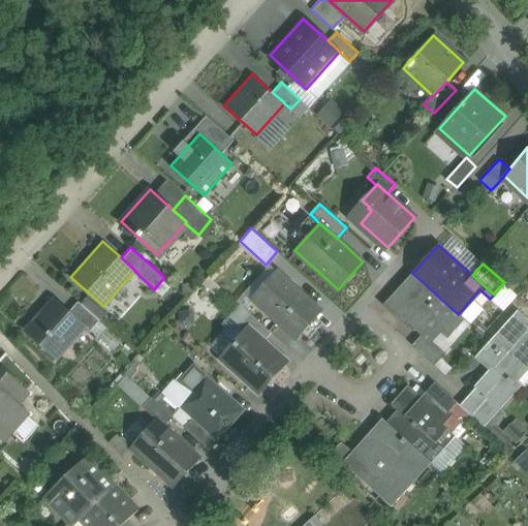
[(320,309),(278,270),(253,298),(296,337),(320,309)]
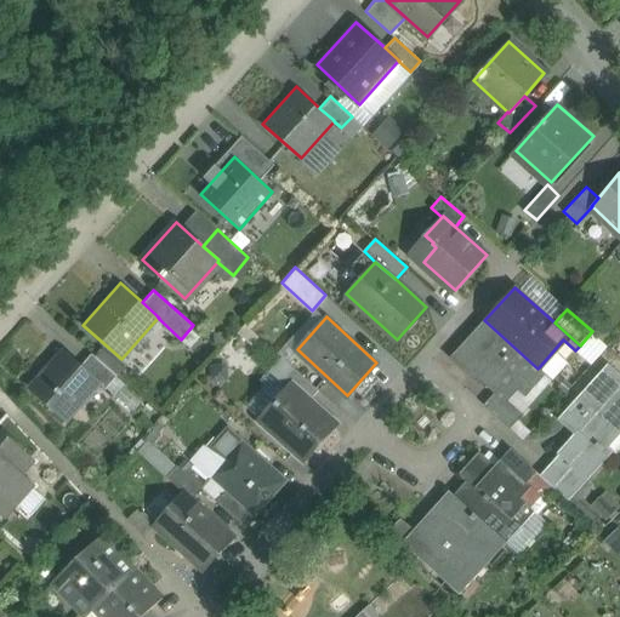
[(538,369),(484,320),(453,356),(478,380),(481,377),(496,392),(505,398),(505,396),(516,384),(524,392),(542,372),(539,367),(538,369)]
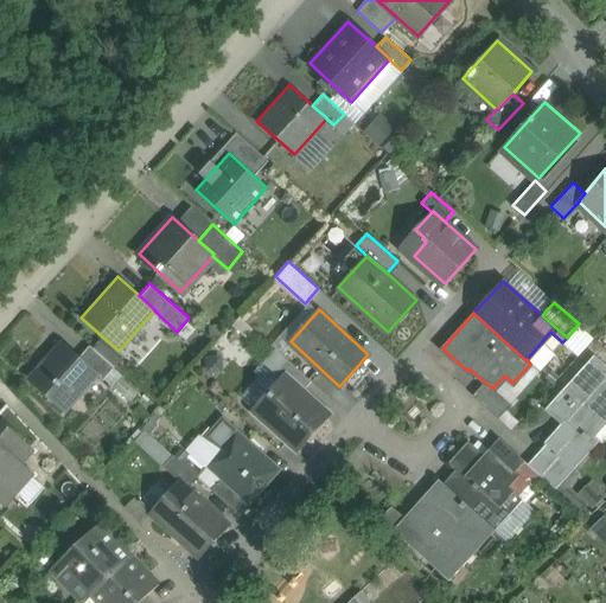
[(90,345),(114,366),(121,358),(99,337),(90,345)]
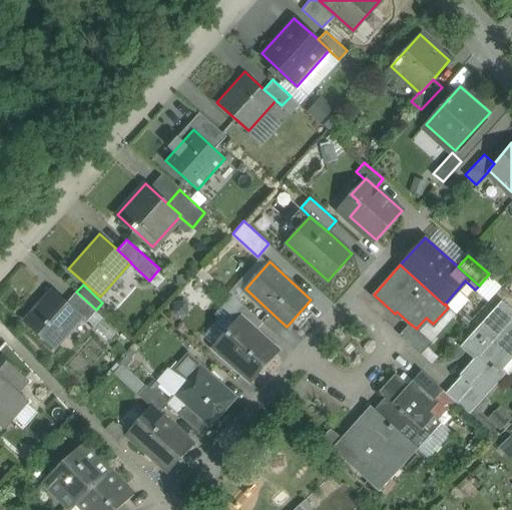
[(65,302),(50,288),(39,301),(41,303),(25,320),(53,345),(79,316),(80,315),(65,302)]
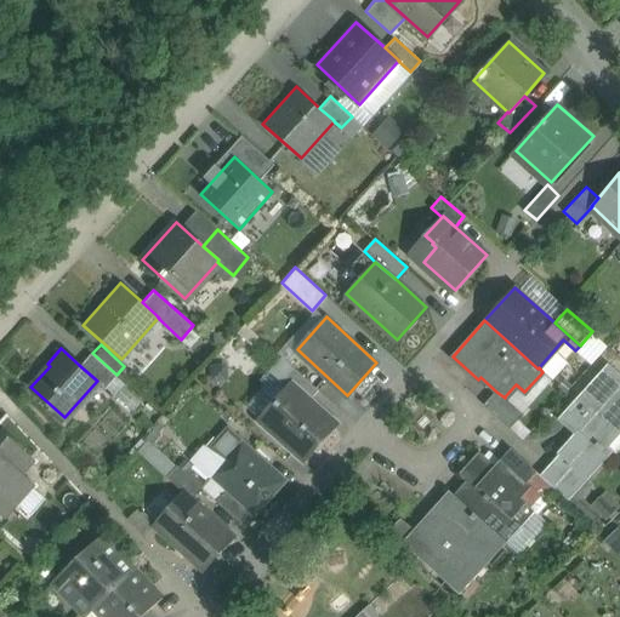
[(92,353),(91,352),(79,365),(97,381),(96,382),(103,389),(106,386),(117,375),(92,353)]
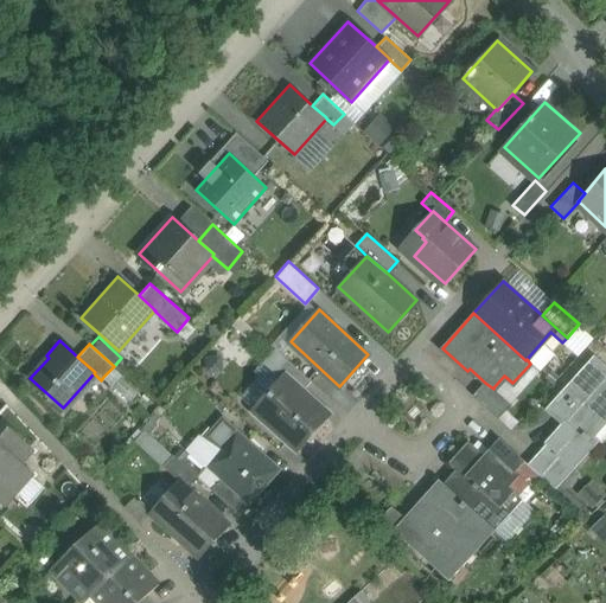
[(605,367),(594,357),(549,406),(566,421),(546,442),(548,444),(572,466),(594,441),(586,434),(605,410),(605,367)]
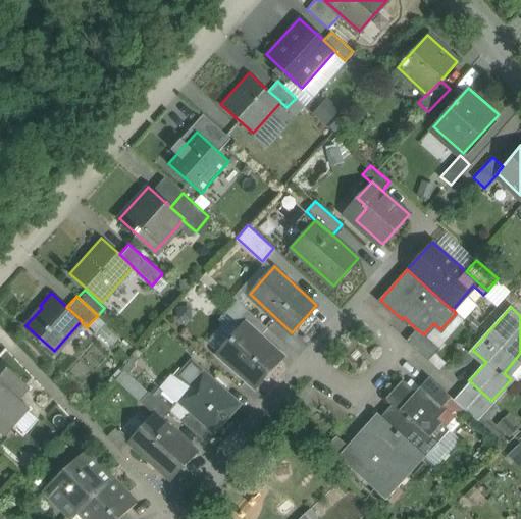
[(267,327),(247,308),(236,321),(242,326),(245,323),(259,336),(267,327)]
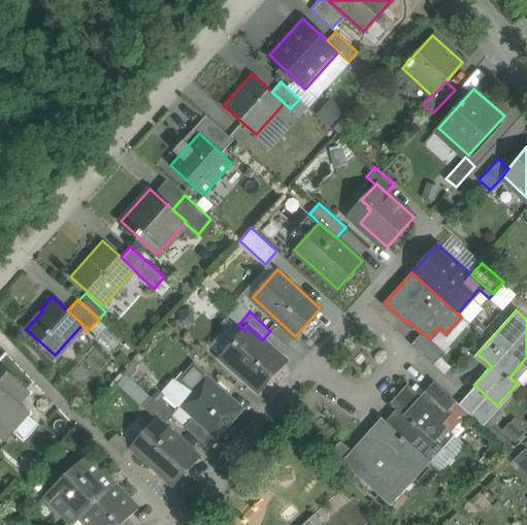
[(105,324),(99,319),(90,328),(111,348),(119,340),(103,326),(105,324)]
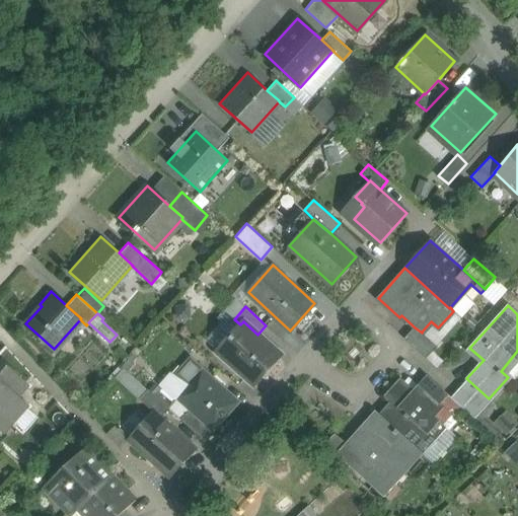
[(240,324),(218,350),(253,382),(279,354),(257,335),(243,321),(240,324)]
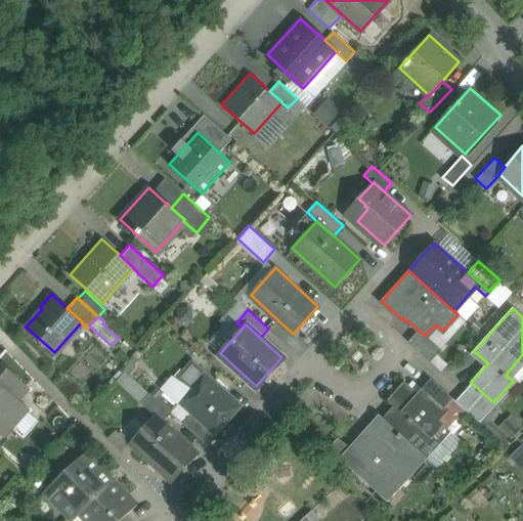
[(441,348),(426,335),(426,336),(419,331),(408,342),(430,360),(441,348)]
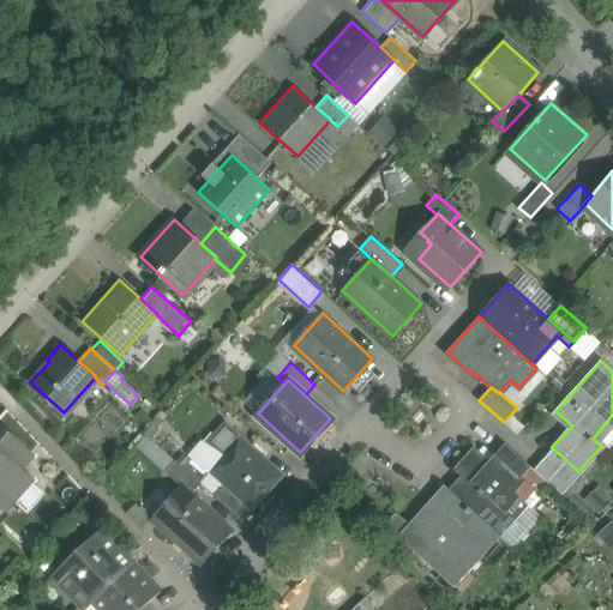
[(223,456),(240,438),(241,436),(224,421),(206,440),(223,456)]
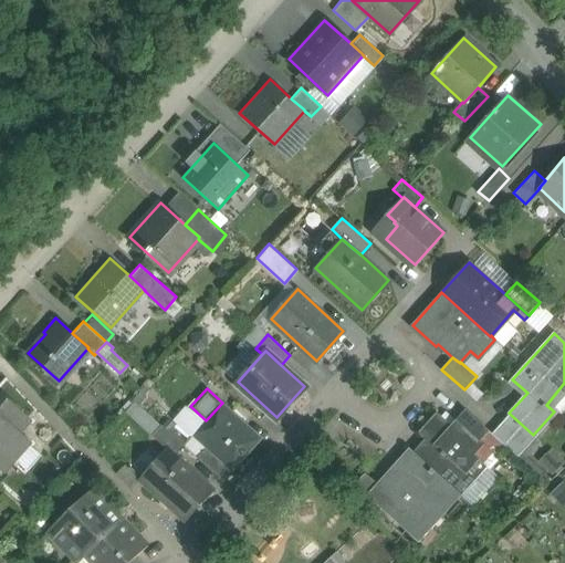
[(25,417),(0,393),(0,466),(3,469),(28,441),(14,429),(25,417)]
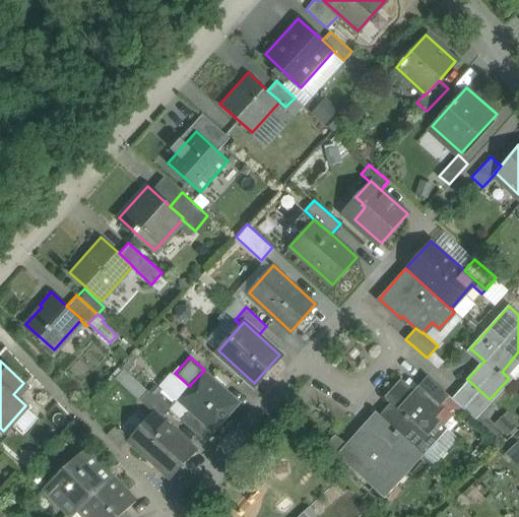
[(238,402),(203,371),(189,386),(178,399),(189,409),(212,430),(238,402)]
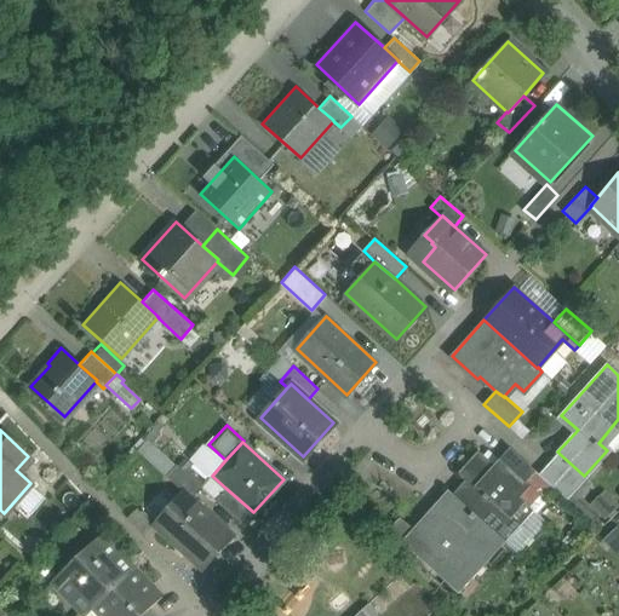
[(534,470),(509,447),(498,459),(523,483),(525,482),(534,470)]
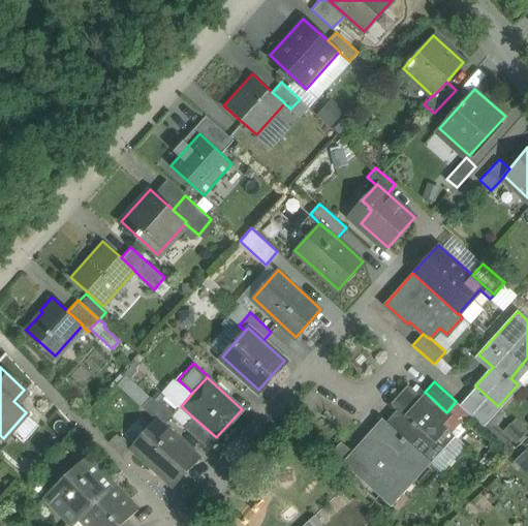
[(421,396),(407,384),(391,403),(400,411),(389,424),(430,461),(442,446),(436,440),(447,429),(442,425),(452,414),(447,411),(446,412),(425,392),(421,396)]
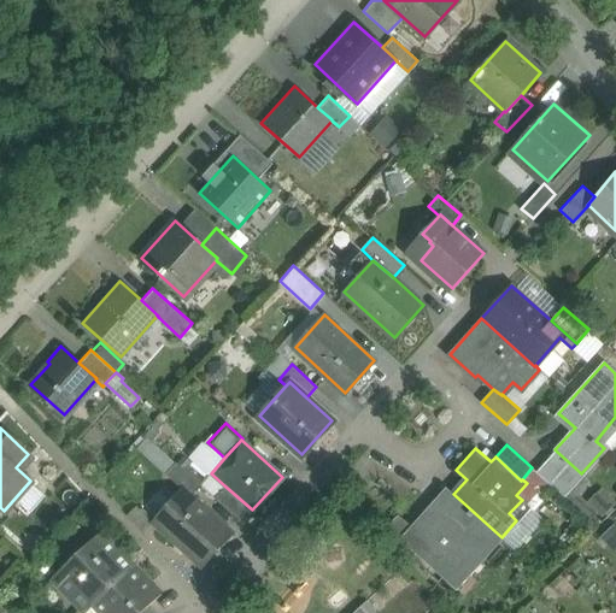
[(581,473),(557,452),(538,472),(563,495),(581,473)]
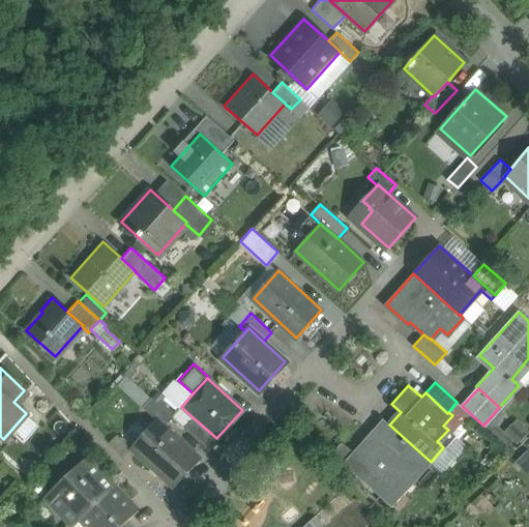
[(172,415),(150,397),(142,406),(156,419),(157,418),(164,425),(172,415)]
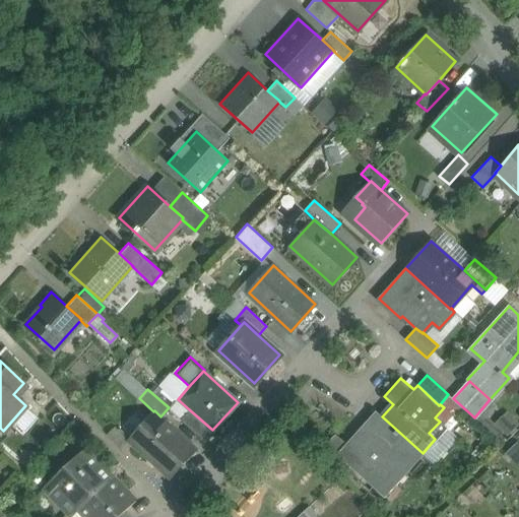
[(212,430),(189,409),(181,418),(204,440),(212,430)]
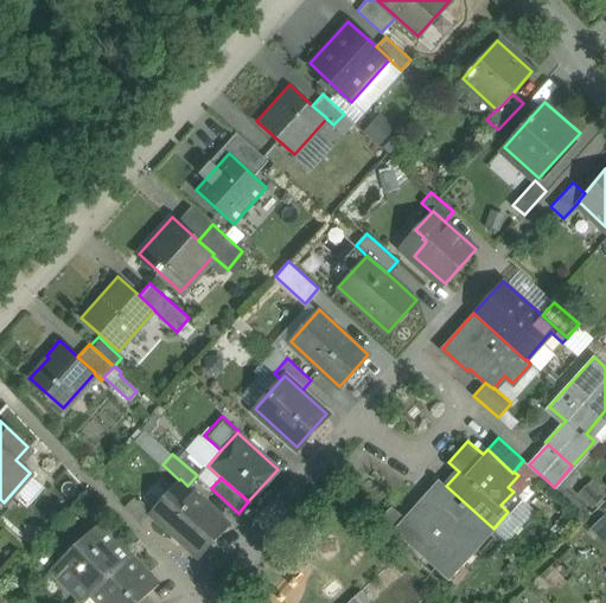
[(187,486),(180,479),(179,480),(150,513),(198,556),(228,523),(187,486)]
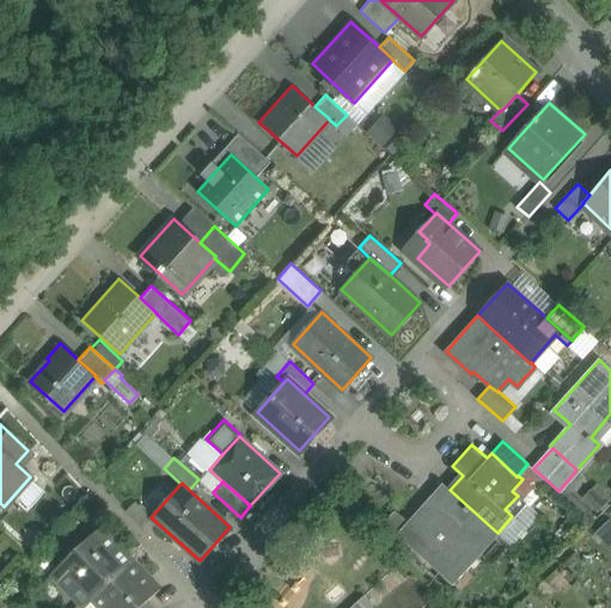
[(498,533),(450,490),(443,483),(407,521),(396,532),(402,538),(452,583),(498,533)]
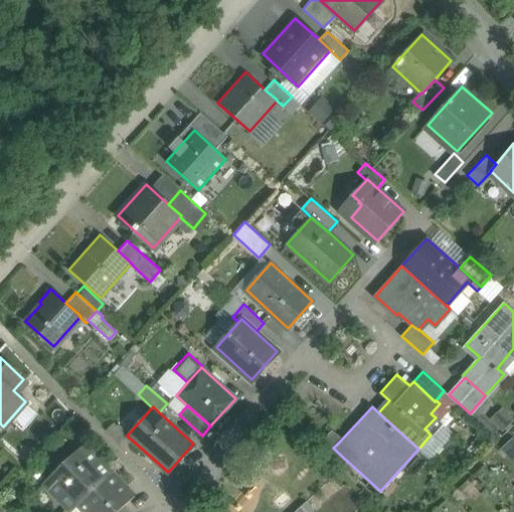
[(315,447),(331,461),(338,453),(333,448),(342,439),(331,429),(315,447)]
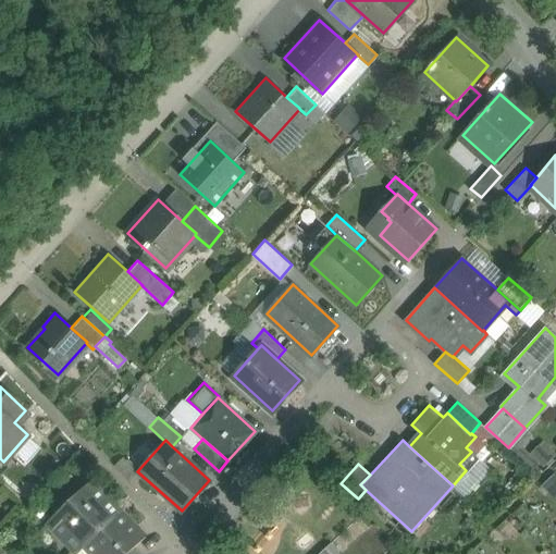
[(120,512),(90,480),(47,521),(76,553),(120,512)]
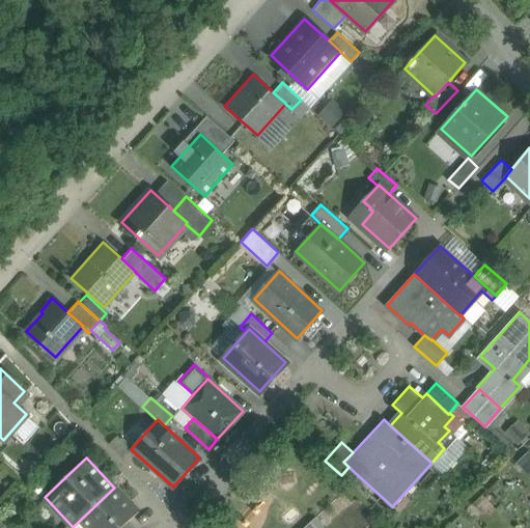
[(73,527),(72,527),(120,527),(129,521),(138,512),(114,488),(73,527)]
